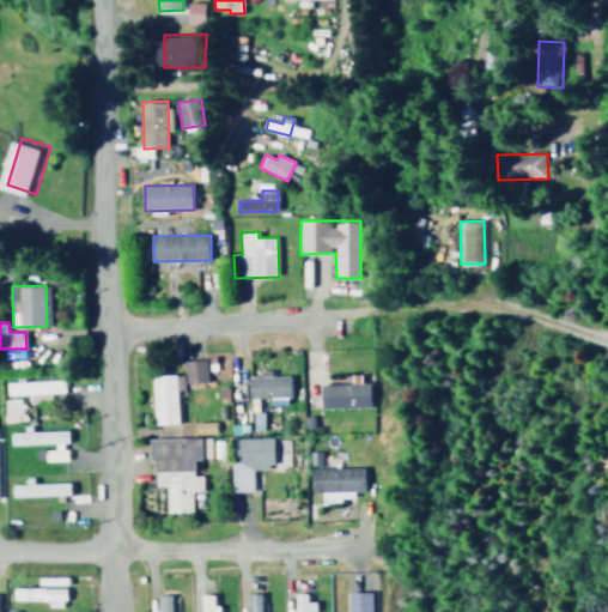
[(180,424),(177,389),(186,389),(186,383),(208,382),(207,359),(184,361),(184,375),(153,376),(156,425),(180,424)]
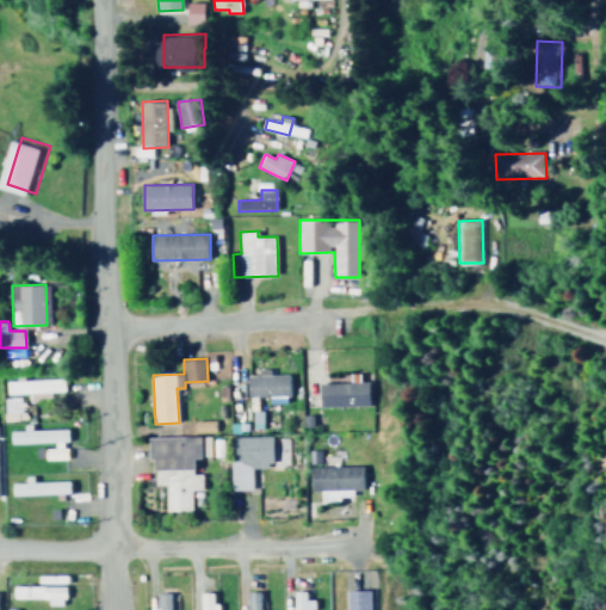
[(271,396),(271,401),(291,400),(290,375),(271,375),(271,369),(260,370),(260,375),(248,376),(248,396),(271,396)]
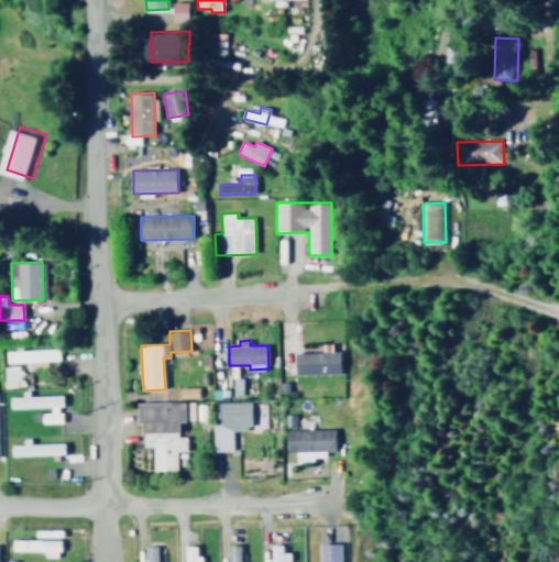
[(8,351),(8,364),(30,363),(31,370),(43,370),(42,362),(61,361),(59,349),(8,351)]
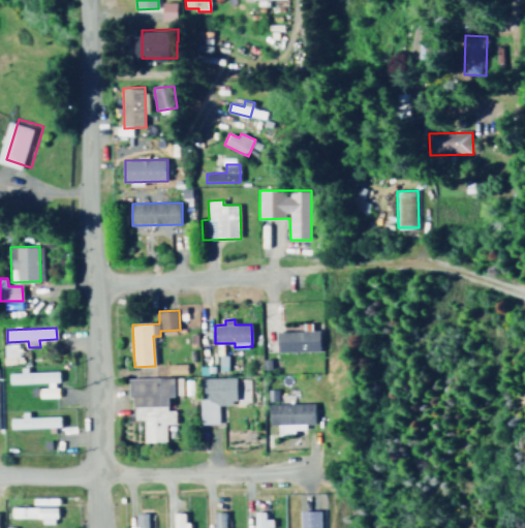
[(320,331),(278,332),(279,352),(321,350),(320,331)]
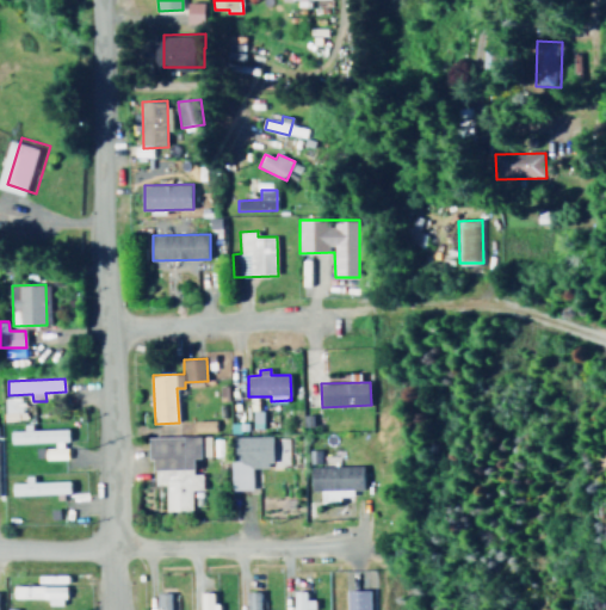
[(4,399),(5,421),(24,421),(24,398),(4,399)]
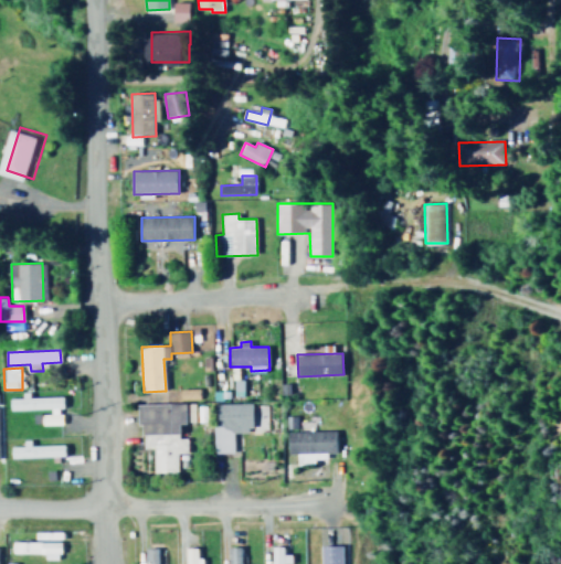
[(181,390),(181,400),(197,400),(197,389),(181,390)]
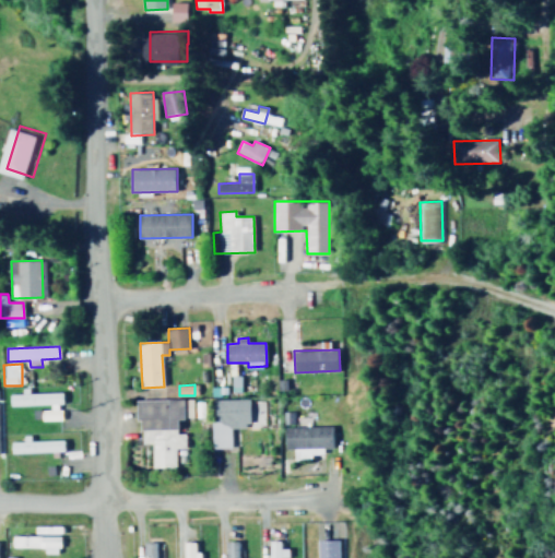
[(61,420),(60,404),(63,404),(63,391),(23,392),(23,394),(11,394),(11,406),(51,405),(51,411),(42,411),(43,420),(61,420)]
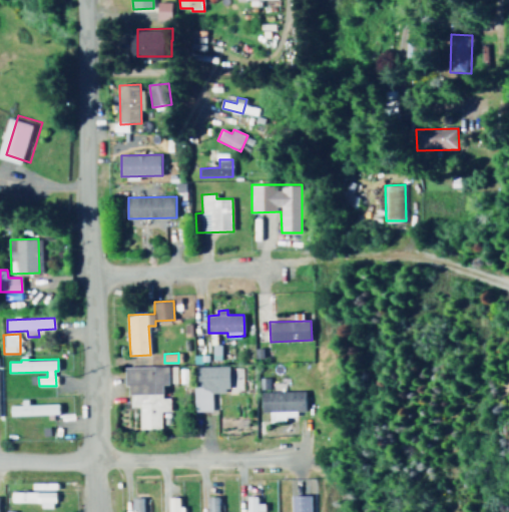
[(125,367),(125,387),(130,387),(130,407),(139,407),(140,429),(161,429),(161,411),(170,411),(170,398),(164,398),(164,385),(177,384),(177,366),(125,367)]
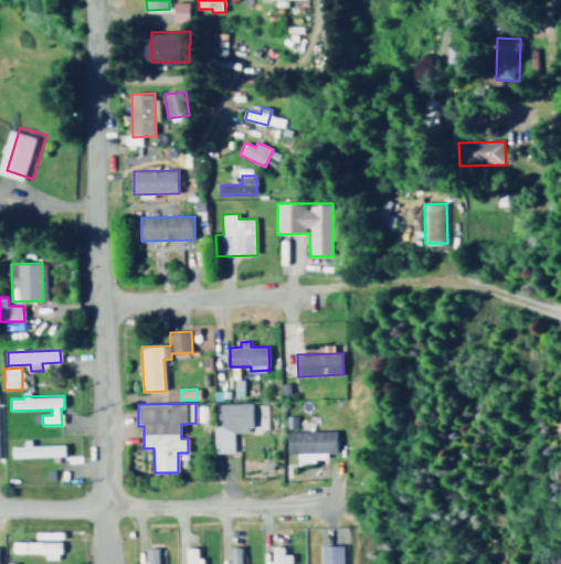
[(252,404),(214,404),(215,455),(235,454),(234,433),(253,433),(252,404)]
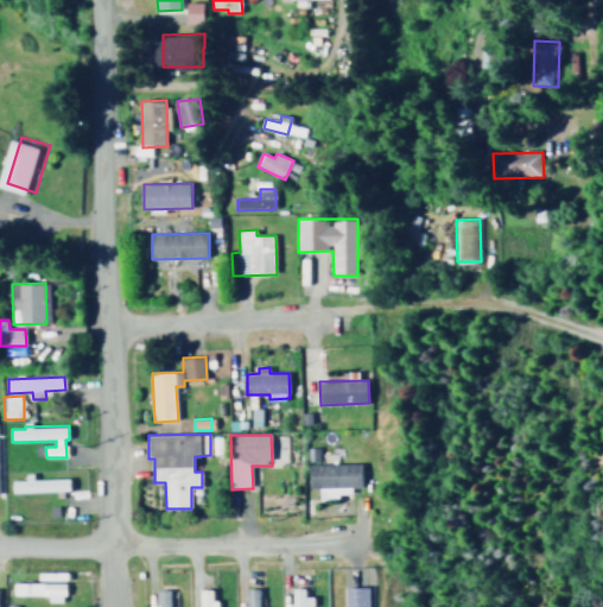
[(310,466),(311,489),(319,488),(319,500),(340,500),(340,495),(353,495),(353,487),(363,487),(362,465),(310,466)]
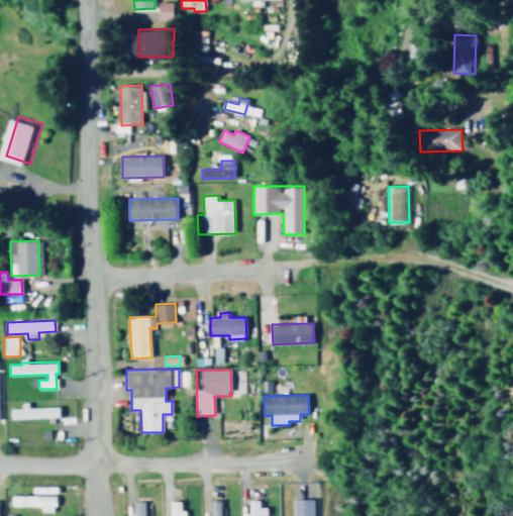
[(11,409),(12,419),(61,418),(60,407),(11,409)]
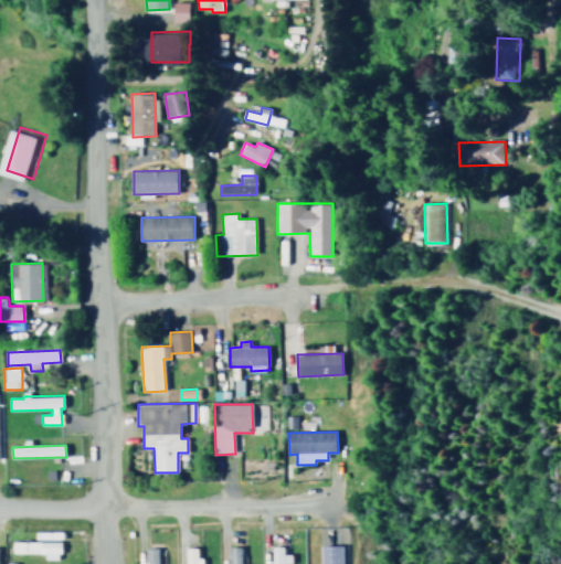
[(62,543),(14,542),(14,553),(46,554),(46,561),(62,561),(62,543)]
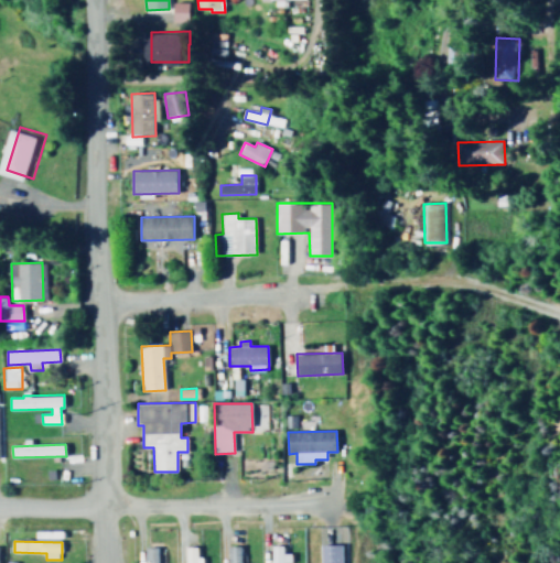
[(342,562),(342,545),(321,545),(321,562),(342,562)]
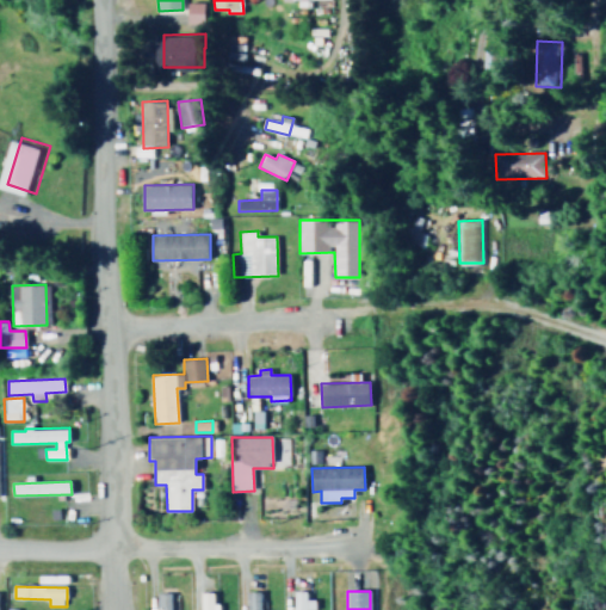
[(216,609),(216,592),(202,592),(202,609),(216,609)]
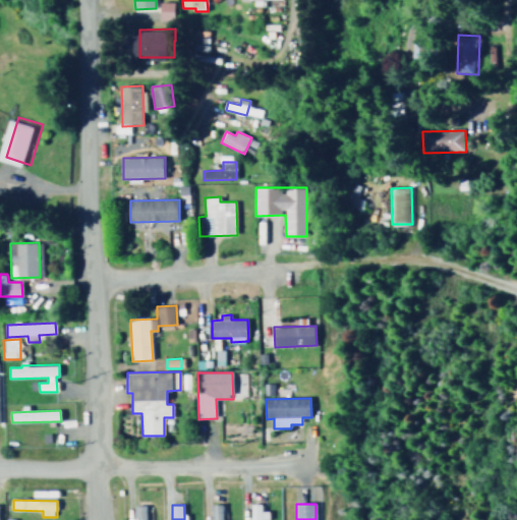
[(211,505),(211,519),(223,519),(223,505),(211,505)]
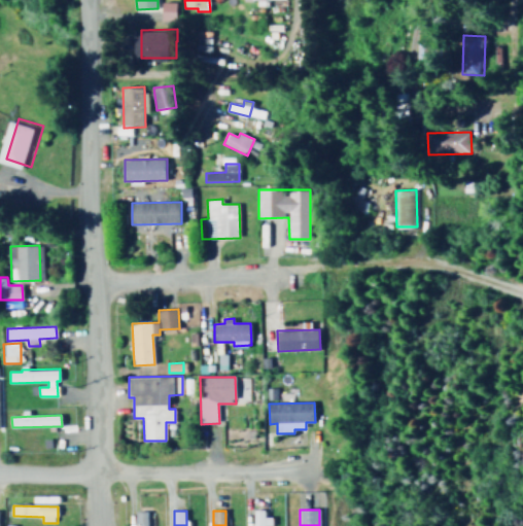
[(273,525),(273,518),(266,518),(266,511),(254,511),(253,525),(273,525)]
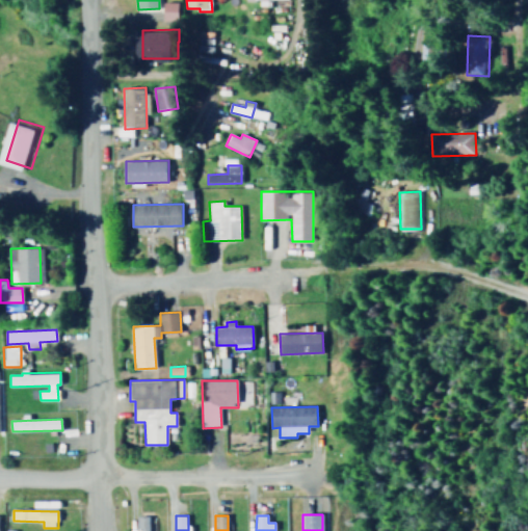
[(150,530),(150,516),(137,516),(137,530),(150,530)]
